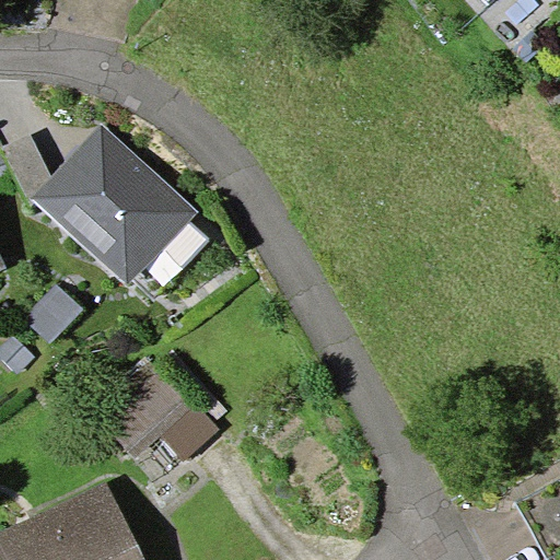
[(199,211),(103,124),(53,177),(31,199),(129,284),(199,211)]
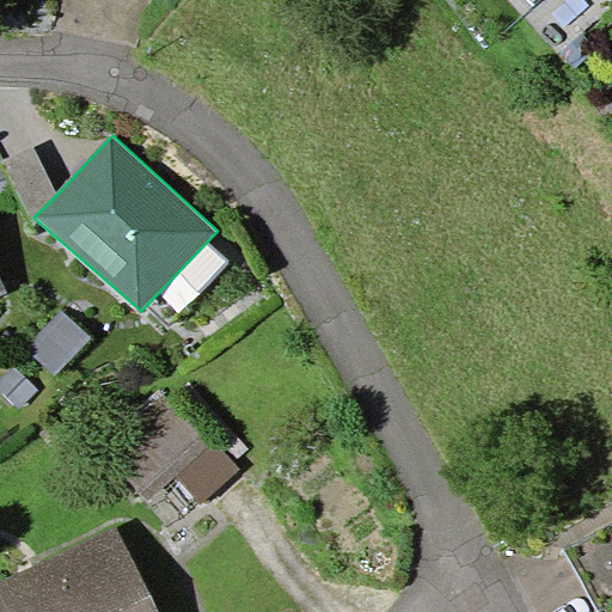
[(35,146),(2,160),(34,218),(57,194),(35,146)]
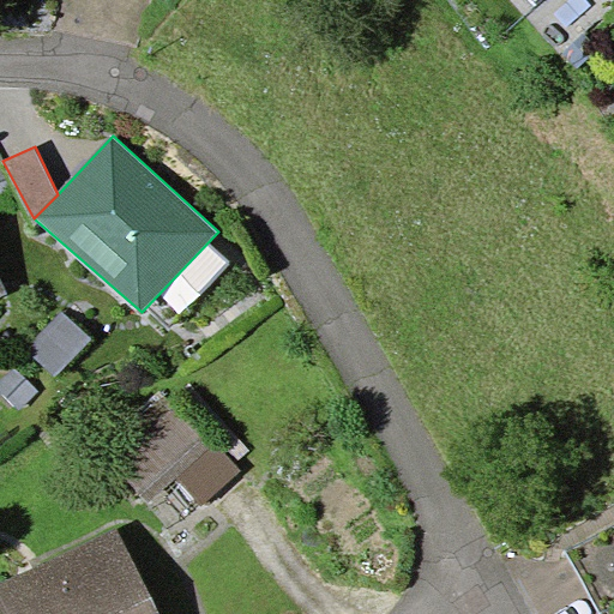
[(92,339),(62,312),(26,350),(55,378),(92,339)]
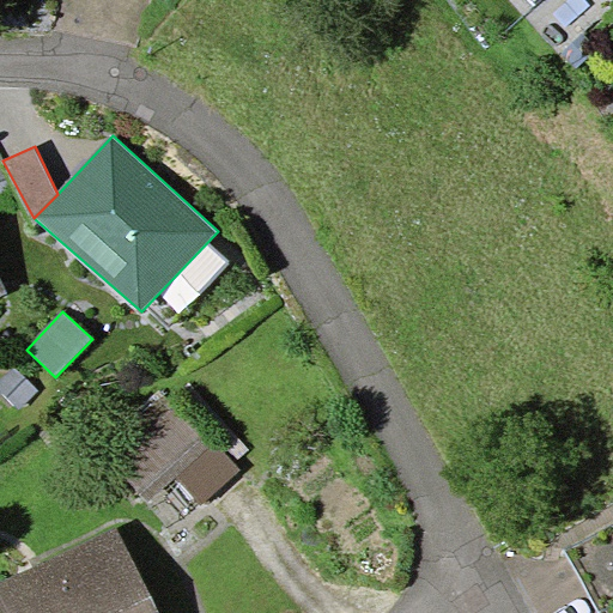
[(40,392),(16,365),(0,378),(0,389),(19,411),(40,392)]
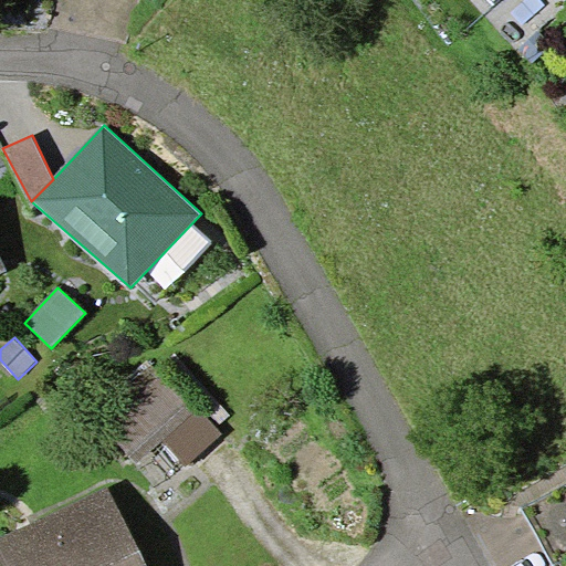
[(140,462),(164,442),(185,467),(222,433),(167,369),(106,422),(140,462)]
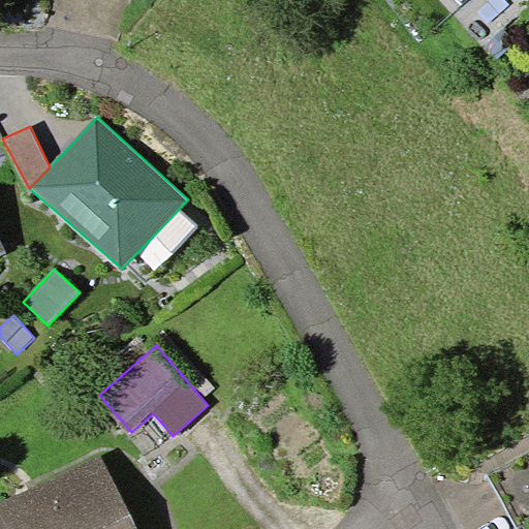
[(137,528),(102,455),(0,502),(0,528),(137,528)]
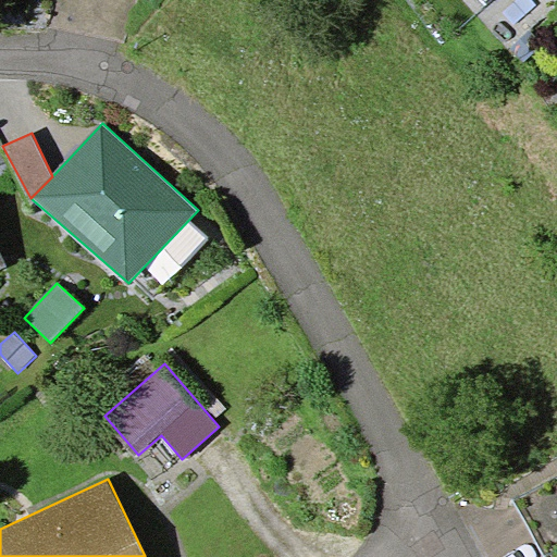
All buildings are outlined.
